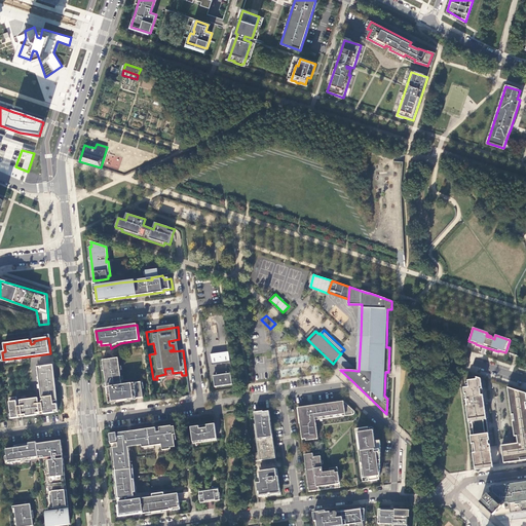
[(210,355),(211,365),(229,363),(228,352),(210,355)]
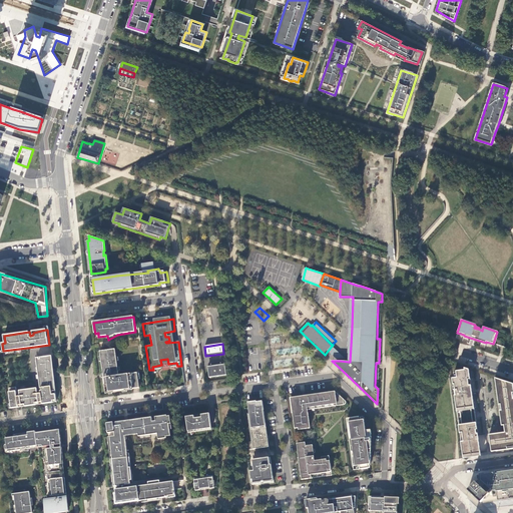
[(332,346),(328,351),(340,361),(349,362),(332,346)]
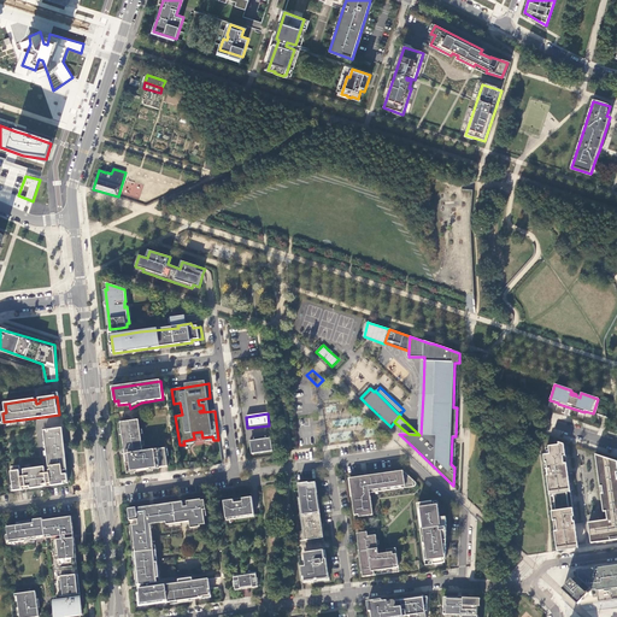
[(144,451),(140,419),(121,423),(127,470),(166,465),(165,448),(144,451)]
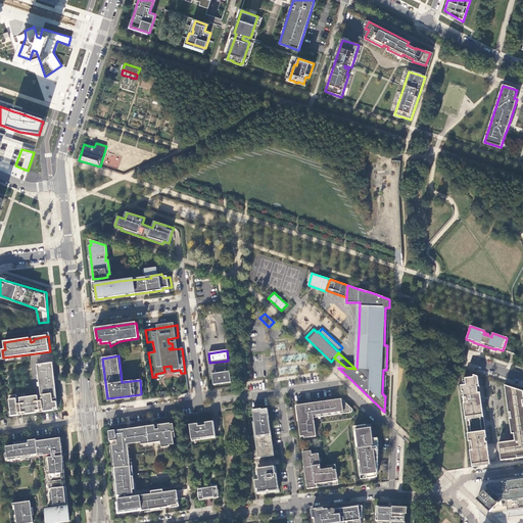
[(57,412),(53,364),(39,365),(42,395),(9,398),(10,416),(57,412)]
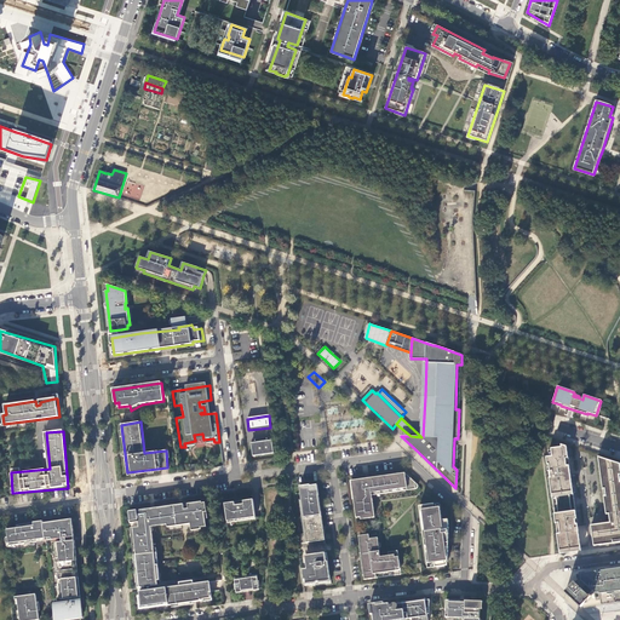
[(270,440),(250,443),(252,457),(271,453),(270,440)]
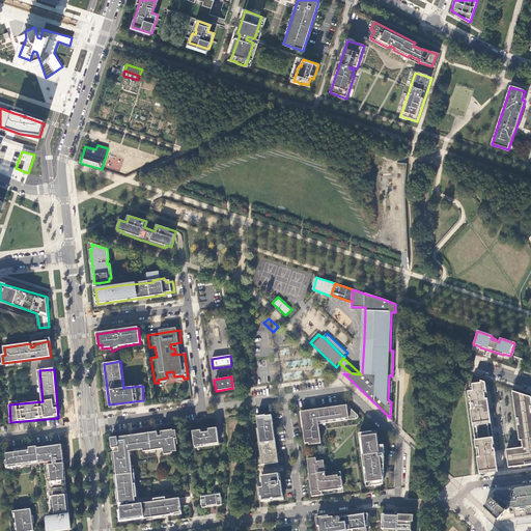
[(479,474),(498,472),(498,469),(495,451),(485,383),(480,381),(481,383),(472,385),(472,387),(470,387),(471,391),(468,392),(479,474)]
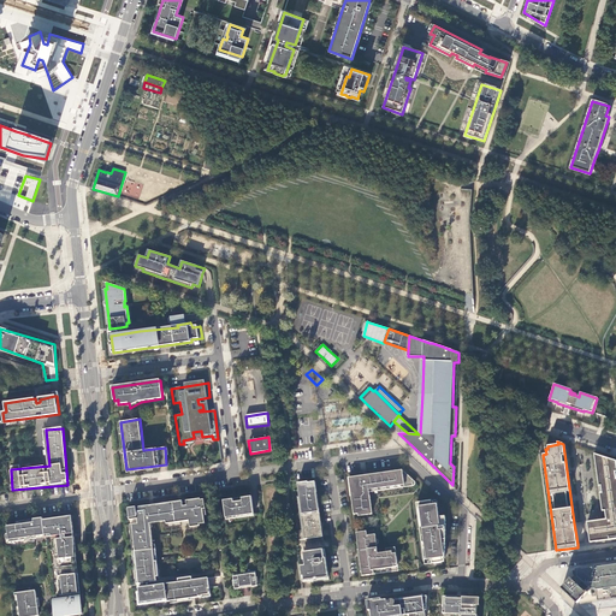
[(615,461),(594,454),(603,511),(605,511),(606,520),(587,522),(590,543),(615,538),(615,461)]
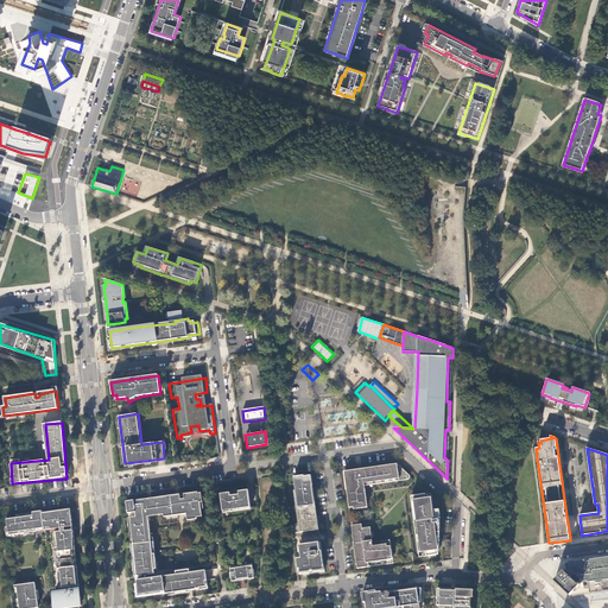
[(398,464),(346,472),(348,494),(347,494),(349,508),(362,507),(363,508),(367,508),(365,486),(400,481),(409,480),(410,480),(410,479),(410,477),(410,476),(409,475),(404,472),(398,464)]
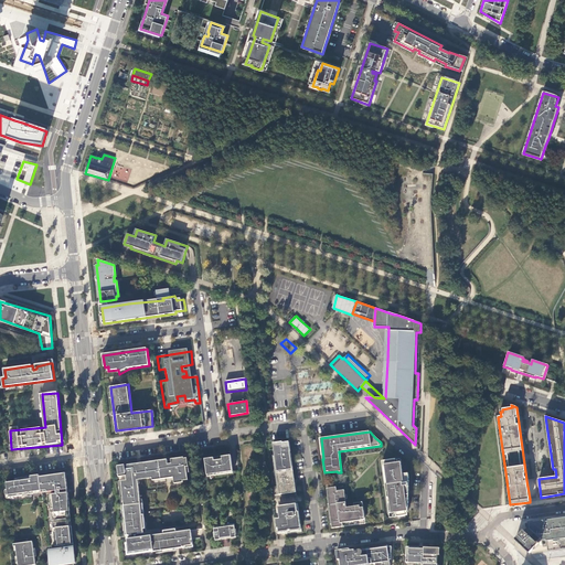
[(281,443),(273,444),(277,471),(279,494),(295,492),(291,469),(289,452),(290,451),(289,443),(283,444),(281,443)]
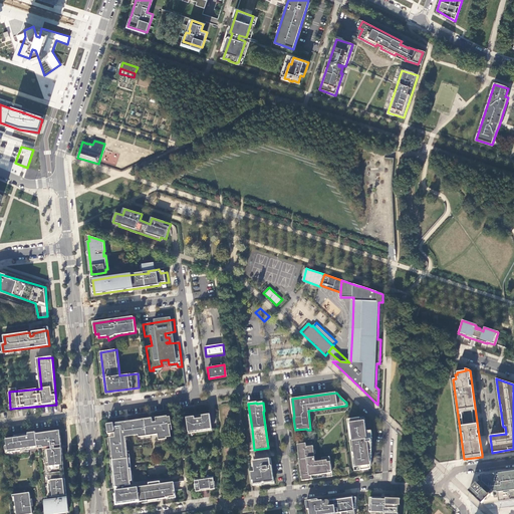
[(197,416),(187,418),(189,432),(212,429),(212,425),(210,415),(197,416)]
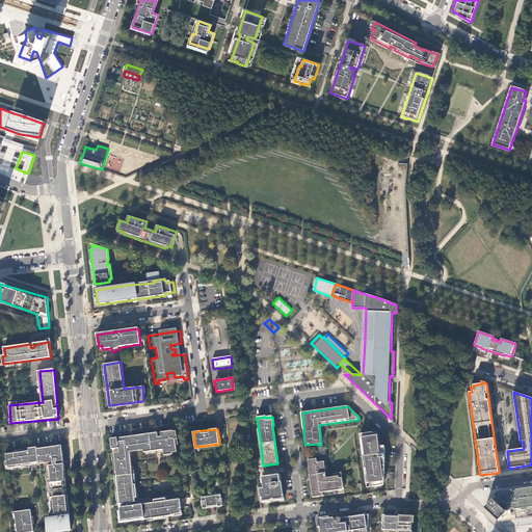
[(116,469),(117,476),(133,475),(130,451),(132,451),(131,449),(135,448),(135,447),(139,446),(139,451),(159,448),(160,450),(164,449),(164,454),(177,452),(176,440),(178,440),(177,432),(174,432),(174,431),(162,432),(162,437),(158,437),(155,439),(154,433),(113,440),(114,444),(112,444),(112,449),(115,449),(115,453),(113,453),(115,469),(116,469)]
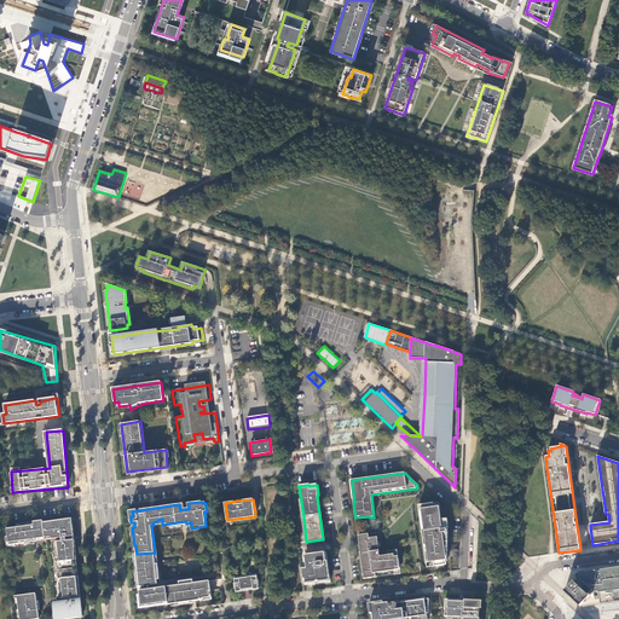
[(420,512),(422,512),(426,545),(426,548),(424,548),(427,553),(426,553),(428,563),(438,562),(438,566),(447,565),(447,555),(447,551),(447,542),(449,524),(447,519),(441,520),(441,519),(439,504),(438,503),(423,505),(418,507),(420,512)]
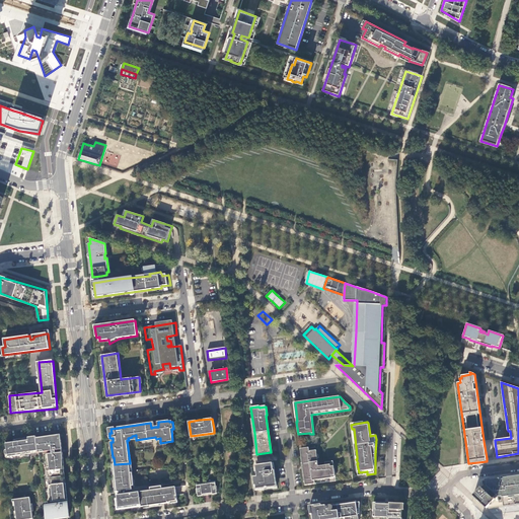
[(58,505),(47,506),(48,518),(69,516),(68,503),(66,504),(66,501),(64,484),(63,471),(63,469),(64,469),(63,452),(60,453),(59,450),(61,450),(61,449),(62,449),(62,448),(61,441),(61,440),(60,439),(59,439),(59,435),(36,438),(36,437),(28,437),(28,439),(16,441),(16,439),(14,439),(14,440),(13,440),(13,441),(6,443),(7,450),(6,450),(5,451),(5,452),(5,455),(7,455),(8,457),(30,454),(30,452),(43,450),(45,452),(52,451),(52,454),(48,454),(47,454),(47,455),(46,455),(46,456),(48,467),(50,467),(50,470),(48,471),(49,486),(52,486),(52,489),(50,489),(51,502),(58,502),(58,505)]
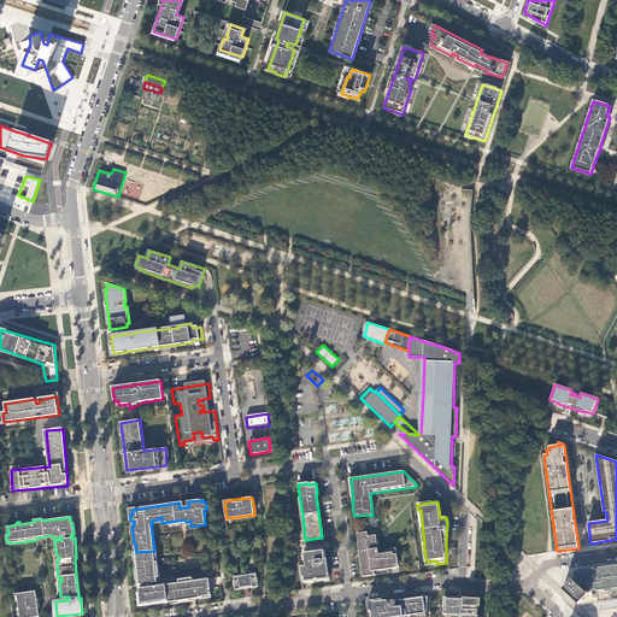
[(399,573),(395,550),(387,551),(387,554),(378,556),(376,536),(369,536),(368,538),(368,533),(357,534),(363,577),(399,573)]
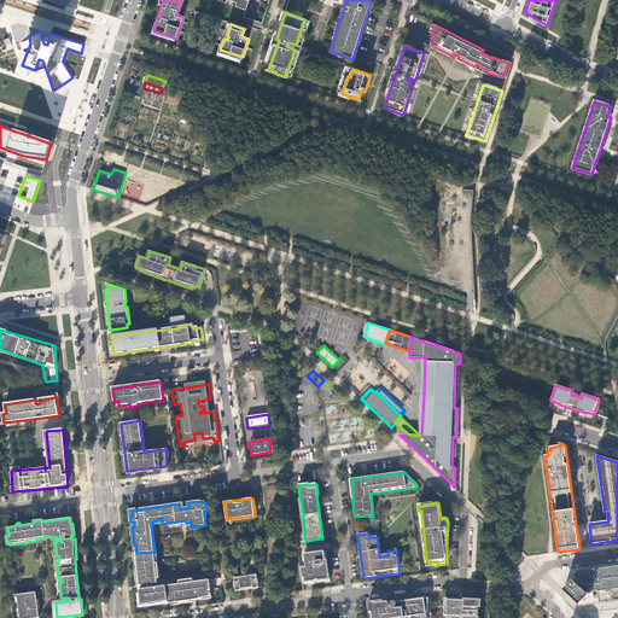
[(303,569),(305,583),(312,583),(312,584),(331,582),(327,560),(326,560),(325,552),(322,552),(322,551),(313,552),(314,553),(305,554),(308,567),(303,569)]
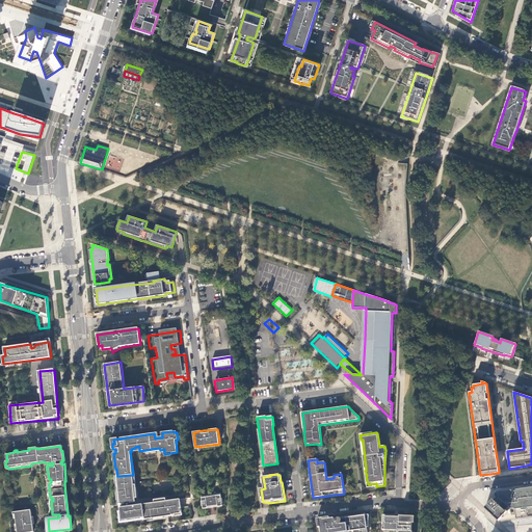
[(133,475),(117,476),(121,504),(126,503),(126,507),(121,508),(121,511),(120,512),(121,523),(175,515),(174,514),(181,513),(181,510),(182,510),(181,505),(181,500),(166,502),(166,499),(155,500),(155,503),(131,506),(131,502),(136,502),(136,498),(137,498),(136,485),(134,485),(133,475)]
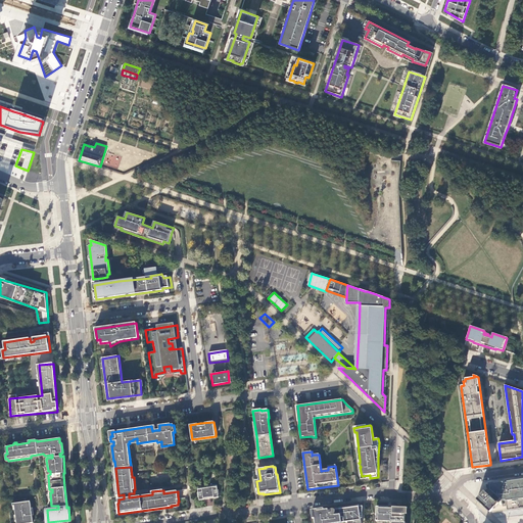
[(522,479),(510,481),(507,481),(508,483),(504,483),(504,482),(487,484),(485,484),(486,489),(477,500),(490,512),(491,512),(492,512),(507,510),(517,509),(522,508),(522,479)]
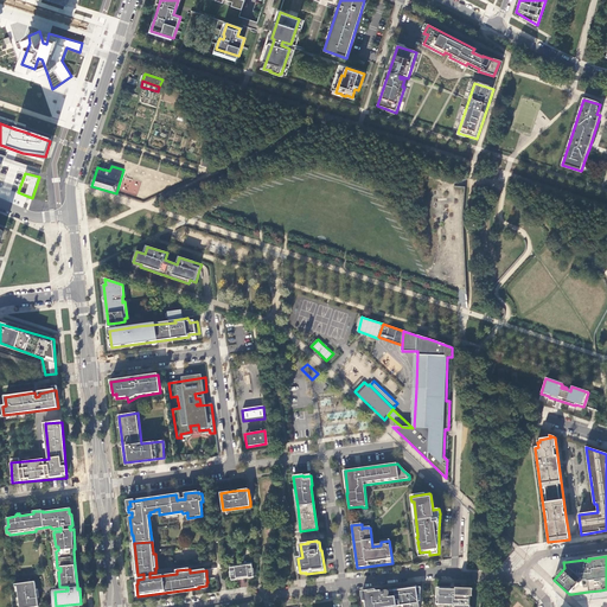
[(253,574),(254,574),(254,569),(253,569),(251,563),(241,566),(242,576),(253,574)]
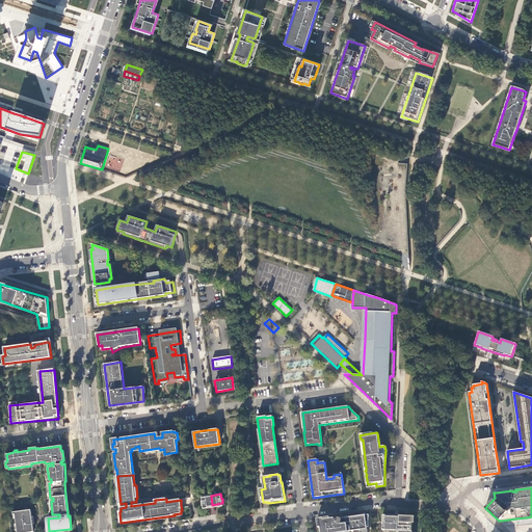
[(202,506),(203,506),(212,505),(211,496),(202,497),(203,502),(202,502),(202,506)]
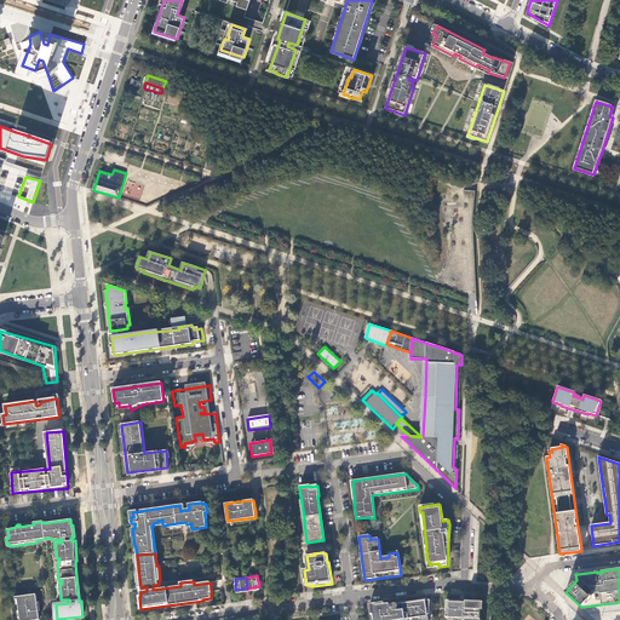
[(36,595),(17,597),(21,619),(38,619),(40,619),(36,595)]
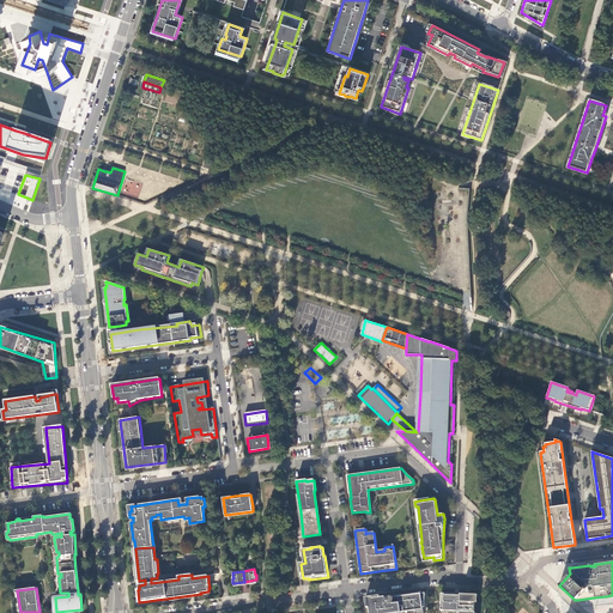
[(420,608),(420,592),(414,593),(416,595),(395,598),(395,599),(392,599),(390,598),(386,599),(384,598),(365,600),(366,604),(368,604),(369,608),(370,608),(370,612),(399,612),(407,612),(423,612),(423,608),(420,608)]
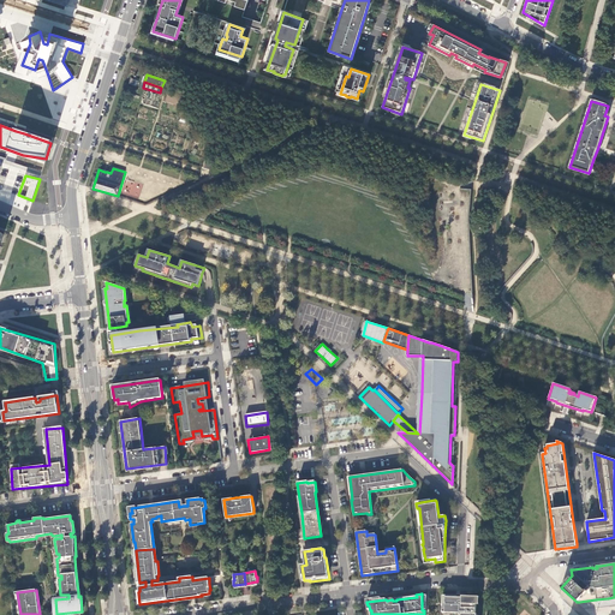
[(442,596),(442,613),(460,614),(476,614),(472,614),(473,597),(461,597),(460,598),(455,598),(455,597),(442,596)]
